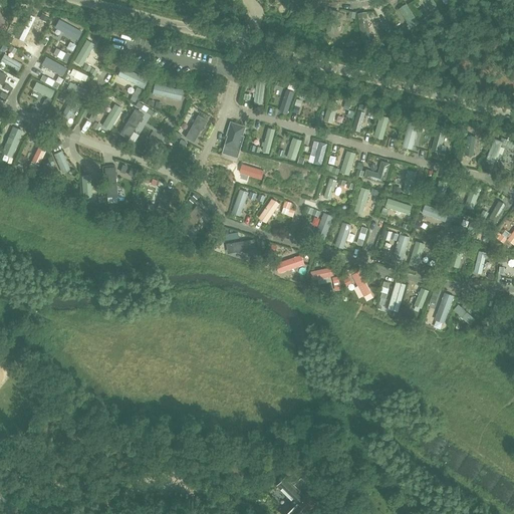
[(438,7),(433,0),(424,0),(432,11),(438,7)]
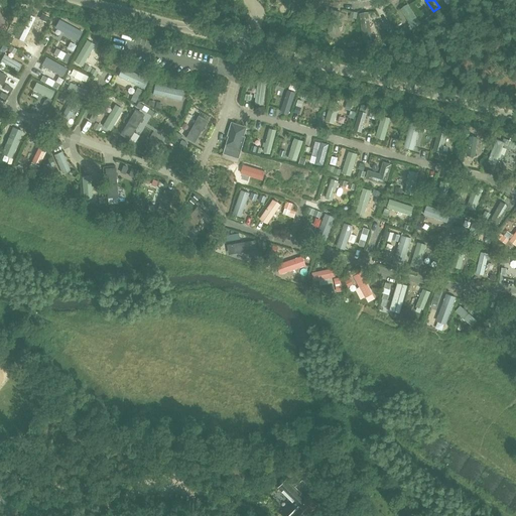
[(418,20),(408,3),(400,8),(411,25),(418,20)]
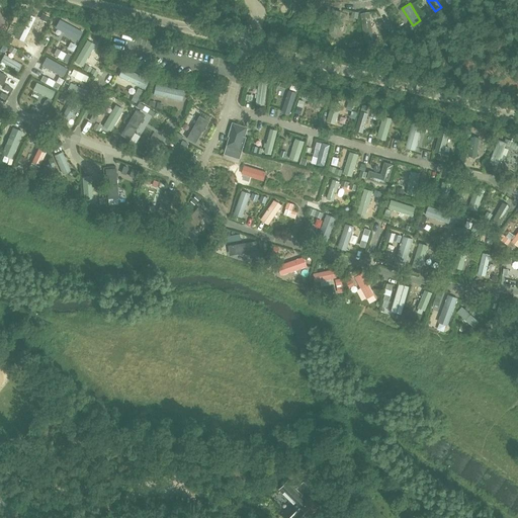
[(369,12),(362,13),(366,41),(373,40),(369,12)]
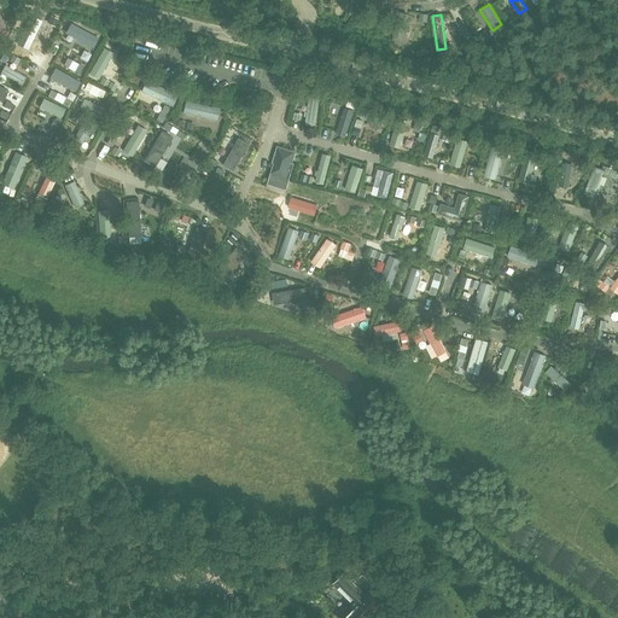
[(36,23),(28,18),(13,44),(23,48),(36,23)]
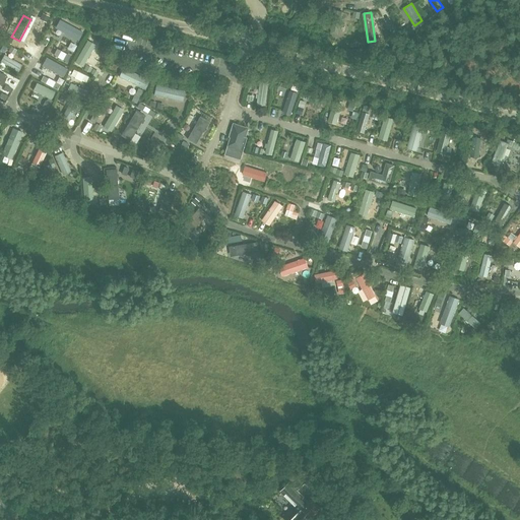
[(100,46),(91,40),(78,56),(86,62),(100,46)]
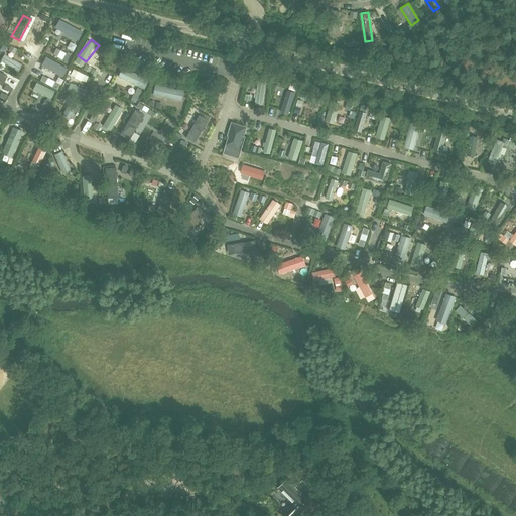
[(148,80),(121,68),(117,77),(144,89),(148,80)]
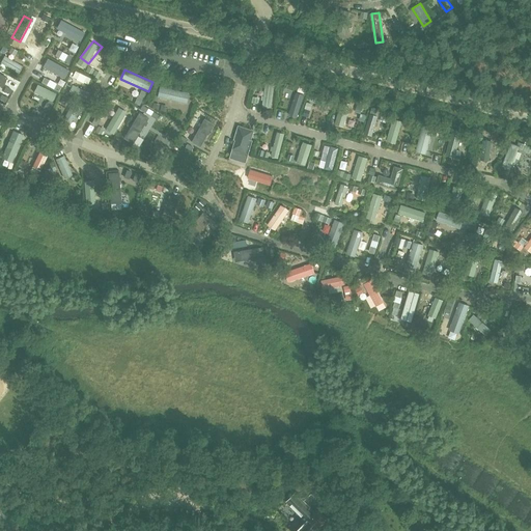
[(90,93),(71,84),(67,92),(86,102),(90,93)]
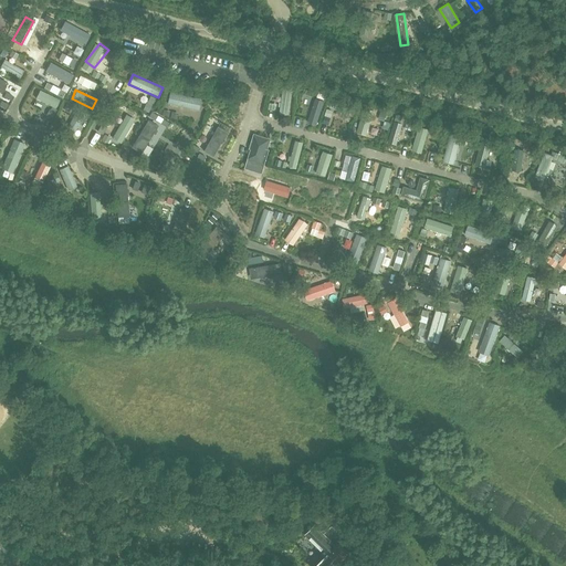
[(201,98),(169,92),(166,103),(198,109),(201,98)]
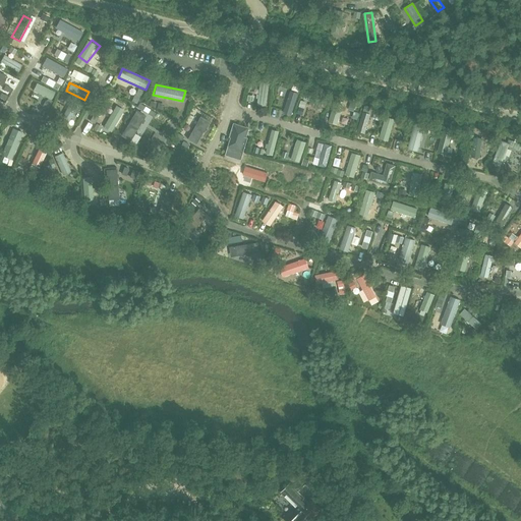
[(52,96),(31,85),(26,92),(31,94),(27,99),(43,107),(46,101),(48,103),(52,96)]
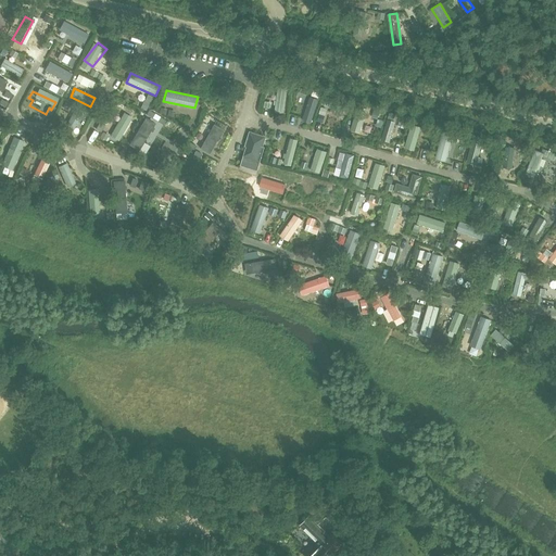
[(311,96),(302,92),(295,115),(303,118),(311,96)]
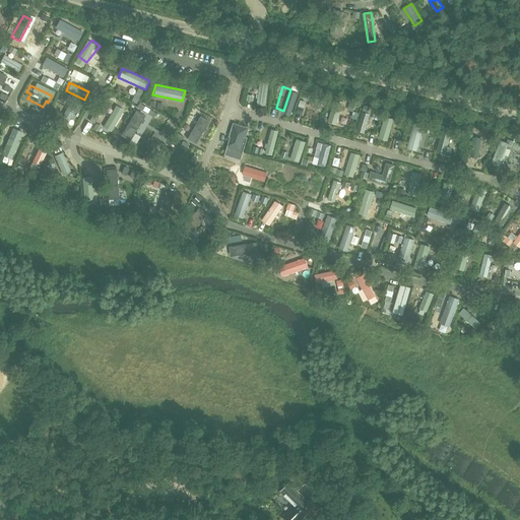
[(342,102),(334,100),(327,122),(336,124),(342,102)]
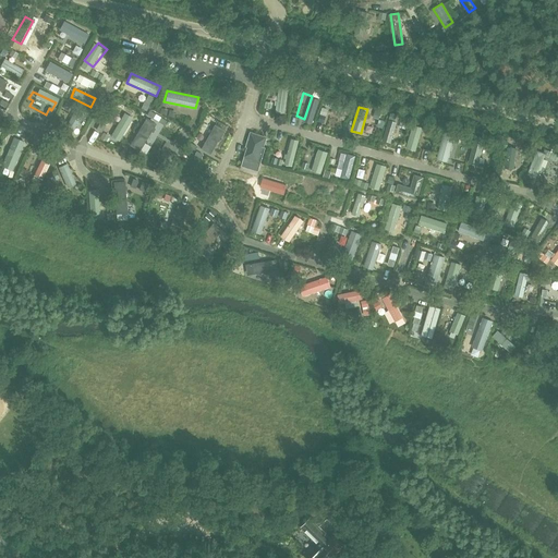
[(133,118),(124,112),(109,135),(119,142),(133,118)]
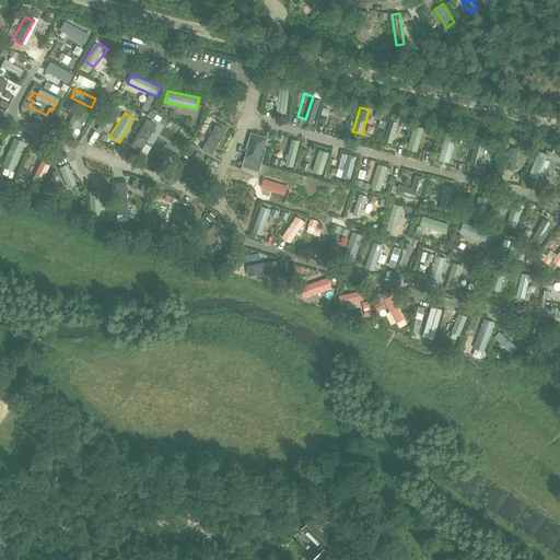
[(398,124),(389,120),(384,140),(392,143),(398,124)]
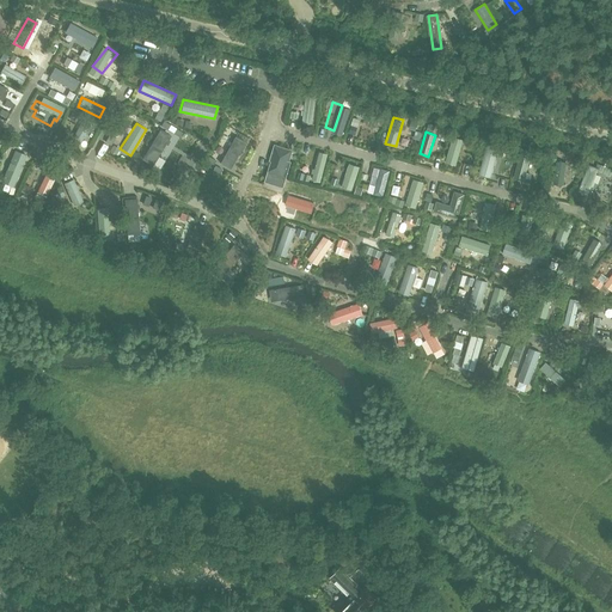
[(464,140),(453,138),(445,164),(456,166),(464,140)]
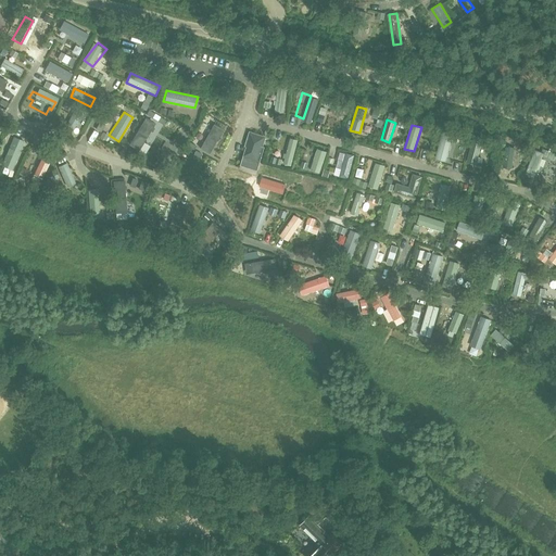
[(454,131),(443,128),(436,159),(446,161),(454,131)]
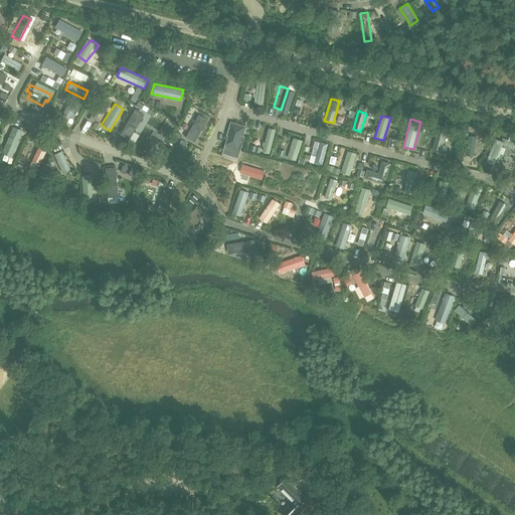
[(231,122),(224,145),(225,146),(223,153),(238,158),(240,150),(241,151),(246,136),(243,135),(245,127),(231,122)]
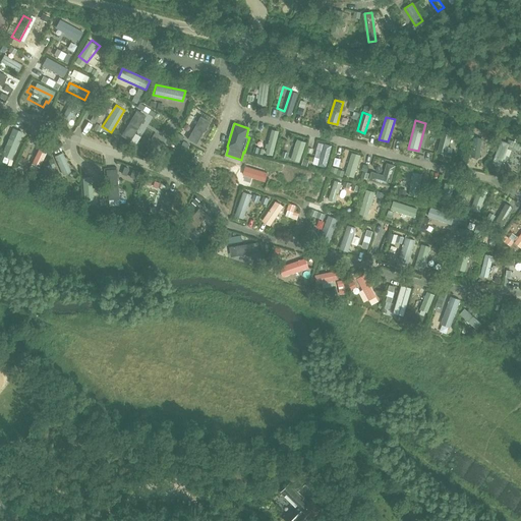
[(16,125),(4,153),(14,158),(26,130),(16,125)]
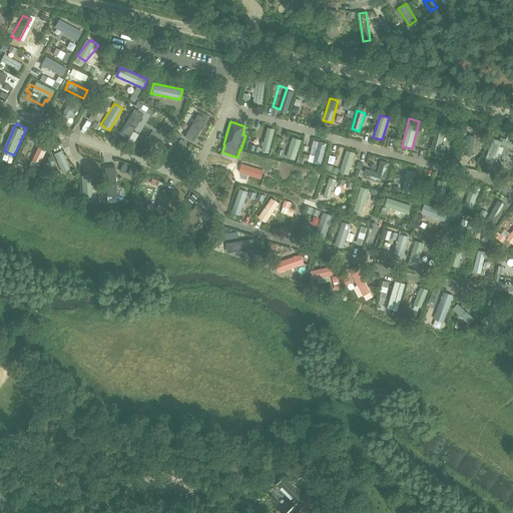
[(198,132),(179,123),(175,131),(194,140),(198,132)]
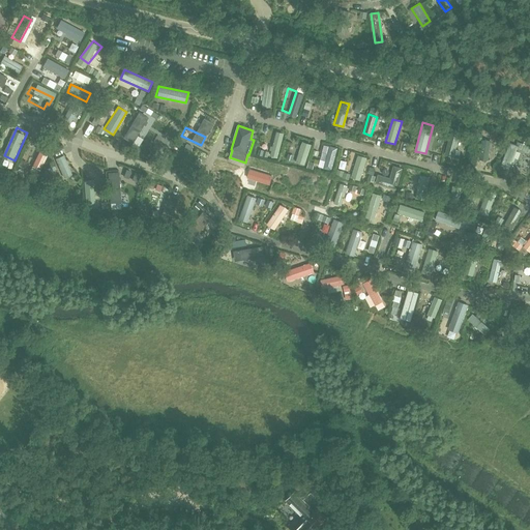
[(460,131),(451,129),(445,154),(453,156),(460,131)]
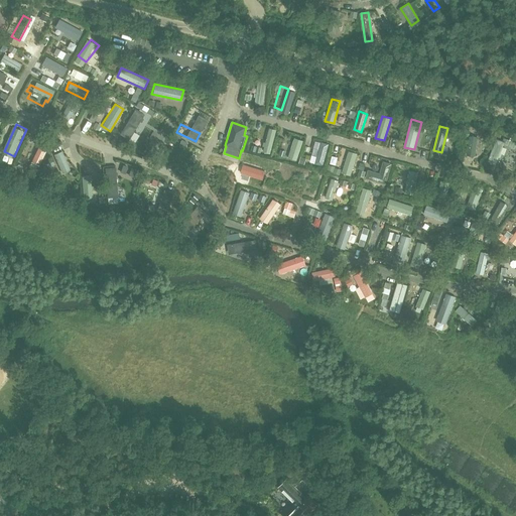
[(276,130),(268,128),(262,151),(270,153),(276,130)]
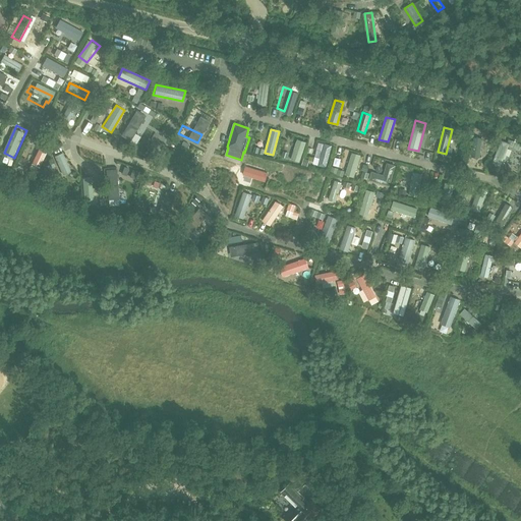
[(147,147),(125,133),(121,139),(142,153),(147,147)]
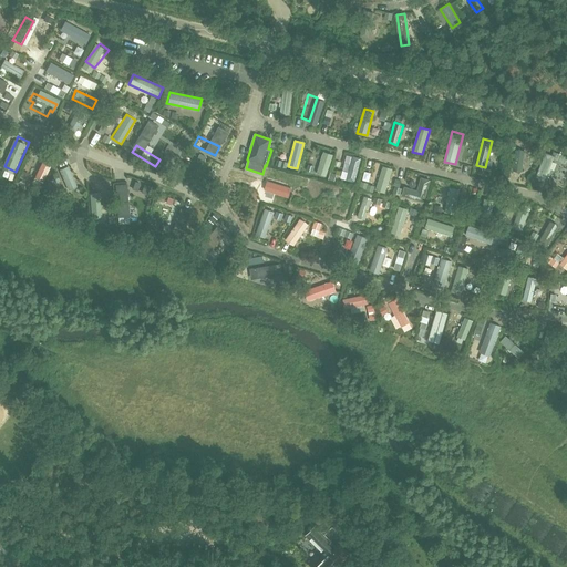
[(516,147),(515,164),(514,171),(522,172),(525,148),(516,147)]
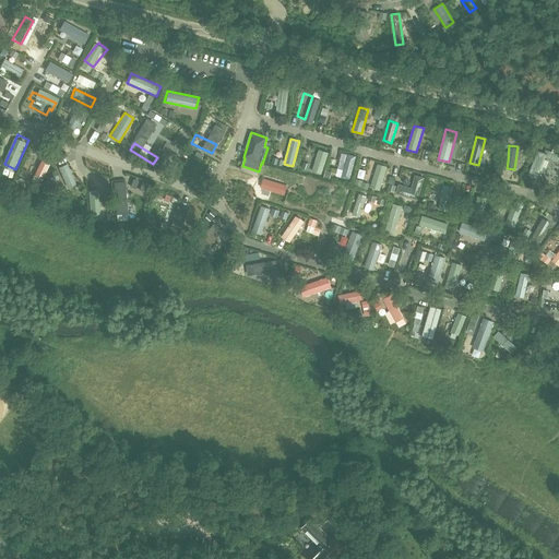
[(47,178),(57,152),(47,147),(37,174),(47,178)]
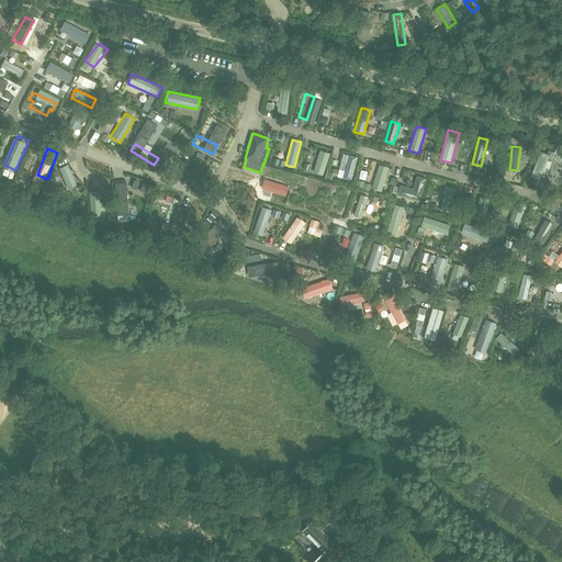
[(329,154),(319,150),(313,171),(322,175),(329,154)]
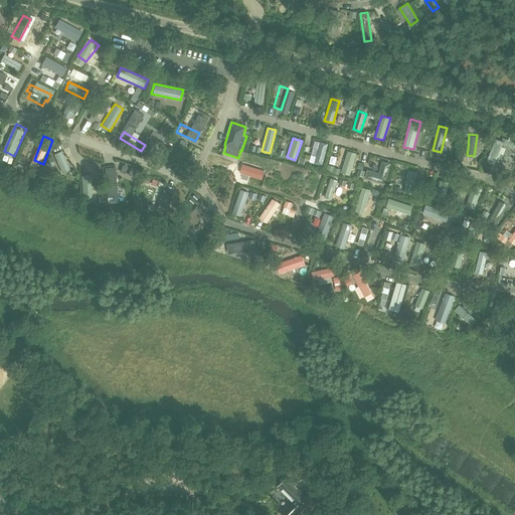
[(503,142),(495,139),(487,161),(494,164),(503,142)]
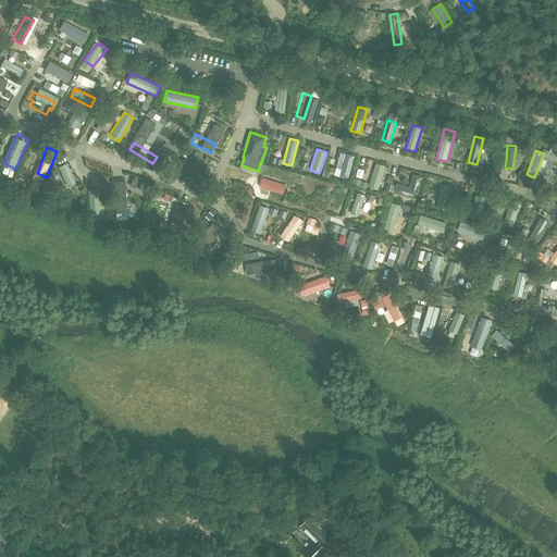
[(355,156),(347,153),(341,175),(349,177),(355,156)]
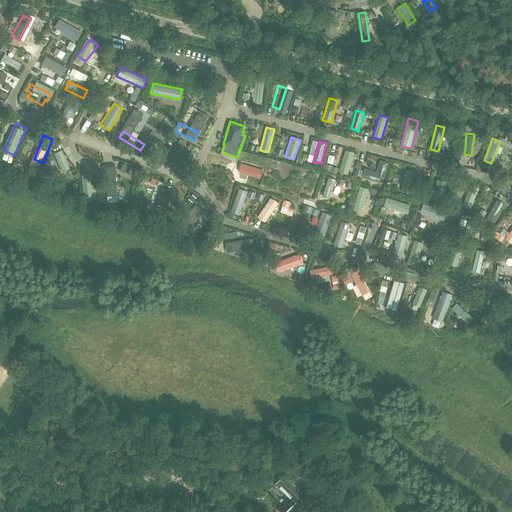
[(64,169),(72,165),(64,147),(56,151),(64,169)]
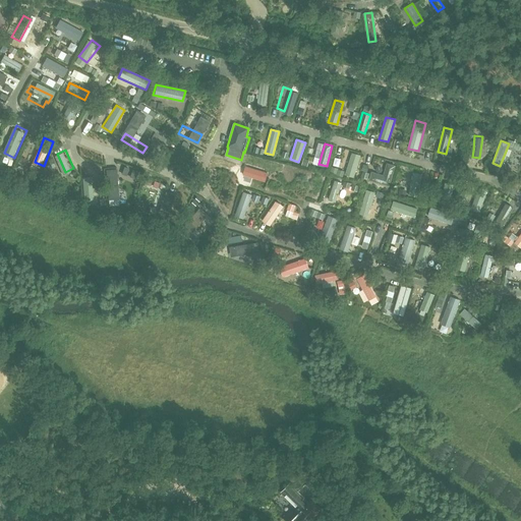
[(191,163),(169,150),(165,157),(187,170),(191,163)]
